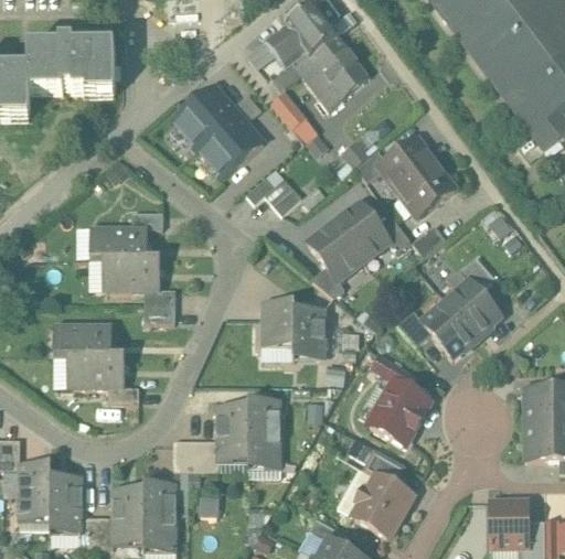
[(564,109),(564,0),(429,0),(544,152),(564,137),(564,131),(554,117),(564,109)]
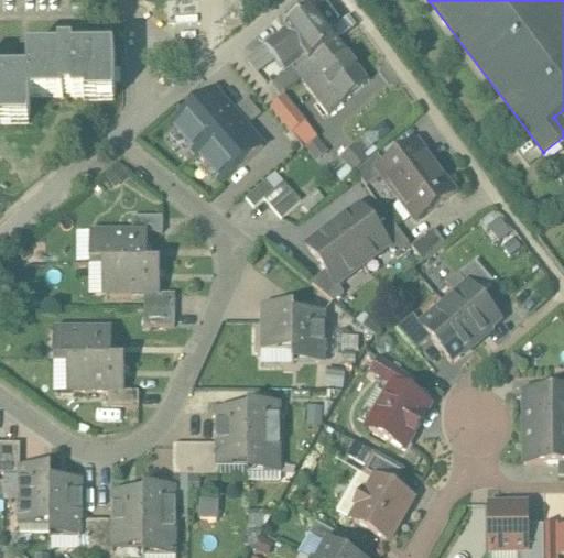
[(313,7),(286,28),(306,54),(293,64),(301,75),(314,64),(311,58),(337,39),(313,7)]
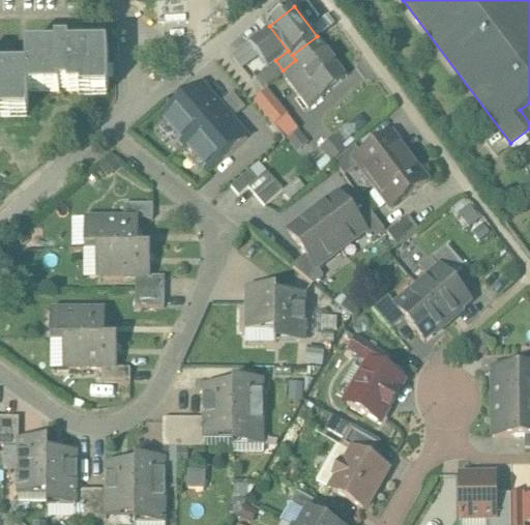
[(269,26),(248,40),(248,41),(236,51),(251,68),(263,59),(268,65),(275,60),(288,51),(269,26)]
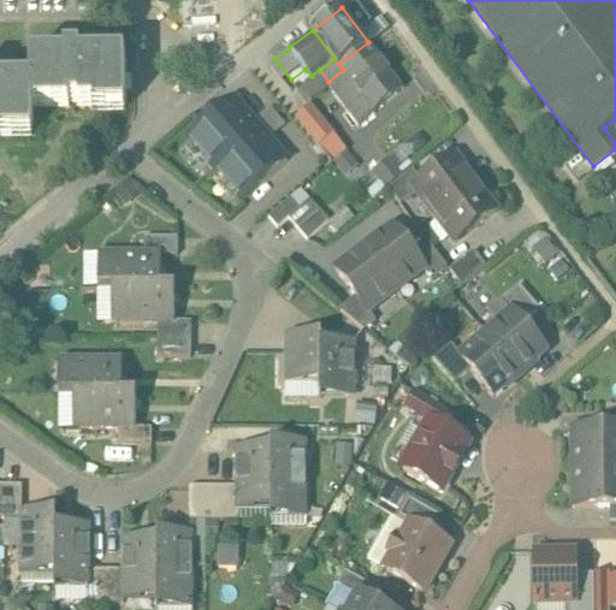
[(368,42),(339,64),(343,70),(329,82),(359,123),(401,86),(368,42)]
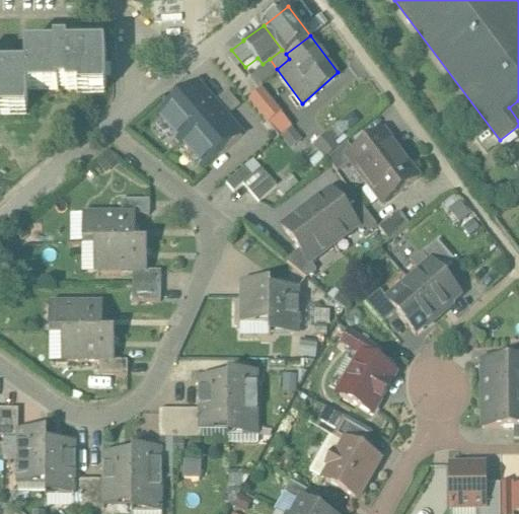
[(55,40),(55,45),(25,46),(26,66),(0,66),(0,107),(0,112),(27,112),(27,107),(27,106),(26,86),(57,86),(57,82),(66,82),(66,86),(78,85),(78,89),(105,89),(104,85),(105,85),(104,45),(67,45),(67,40),(55,40)]
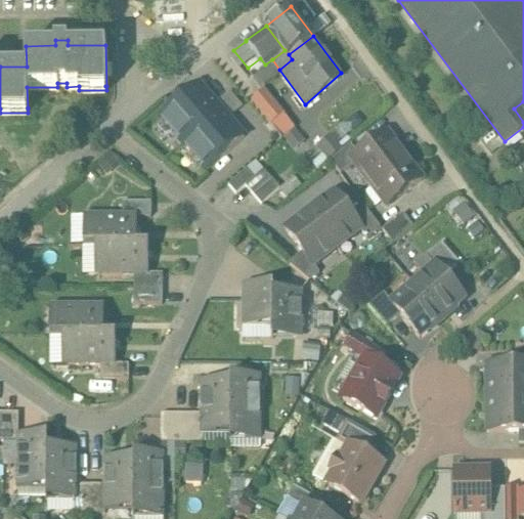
[(200,82),(160,115),(182,141),(221,107),(200,82)]
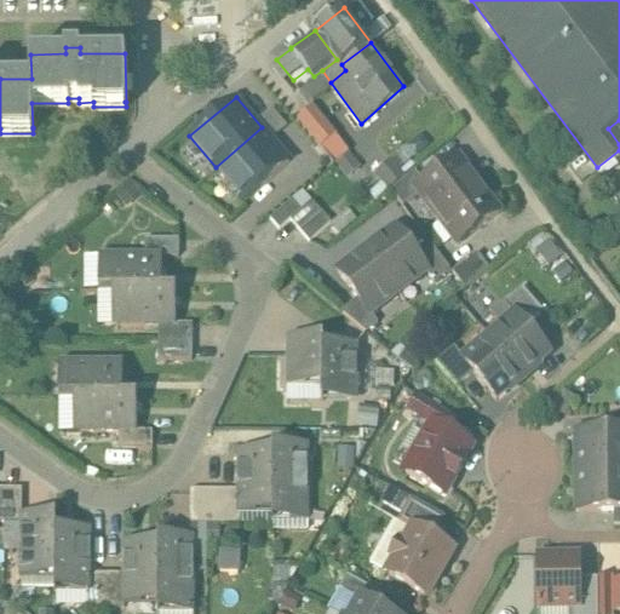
[(320,142),(336,128),(313,99),(296,113),(320,142)]
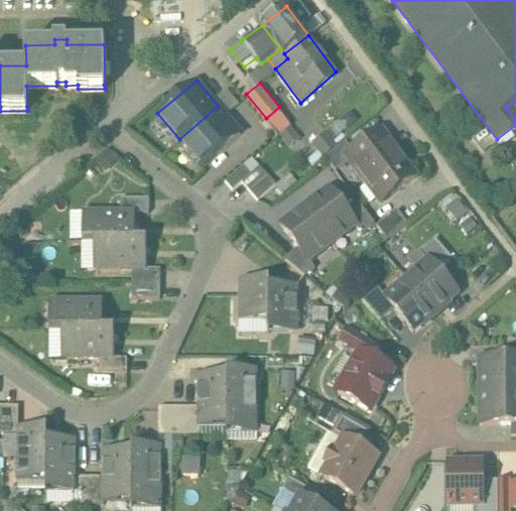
[(241,132),(218,106),(179,139),(202,165),(241,132)]
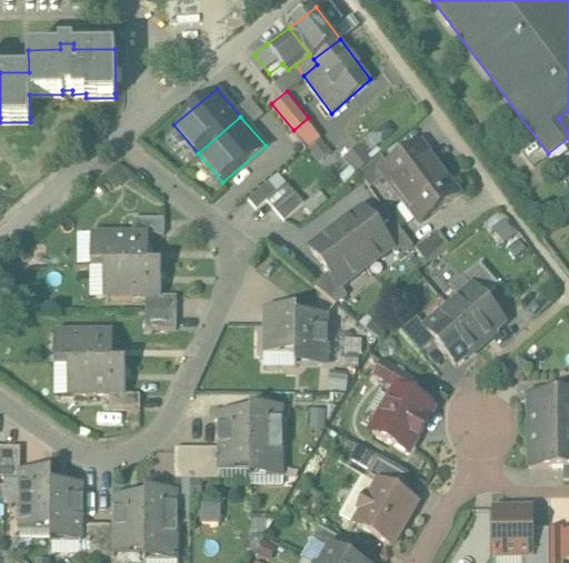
[(352,163),(378,150),(369,134),(343,149),(352,163)]
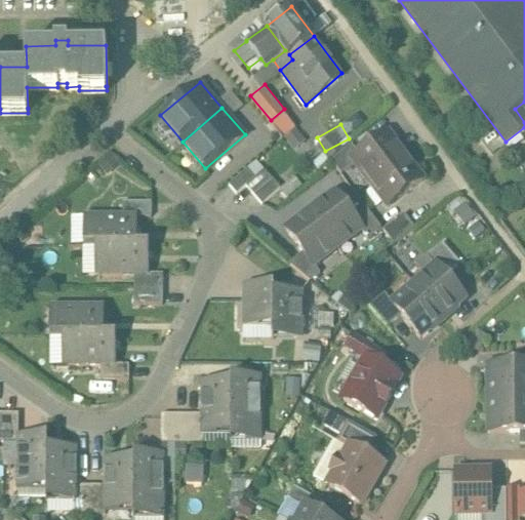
[(359,151),(352,156),(355,160),(370,180),(405,153),(387,129),(359,151)]
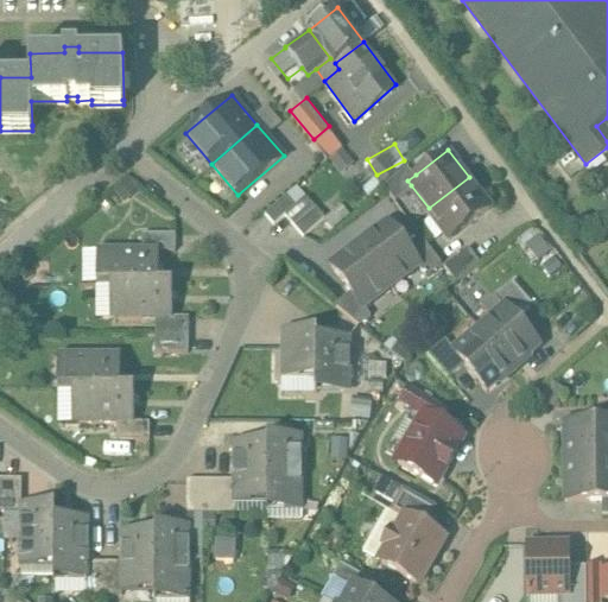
[(406,163),(384,183),(394,198),(411,185),(407,181),(416,175),(406,163)]
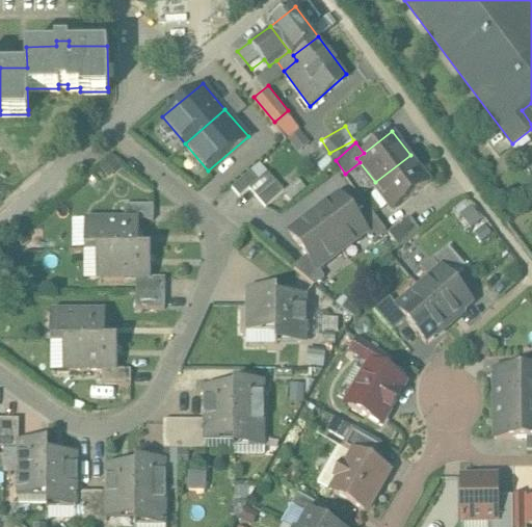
[(410,155),(375,182),(393,206),(428,180),(410,155)]
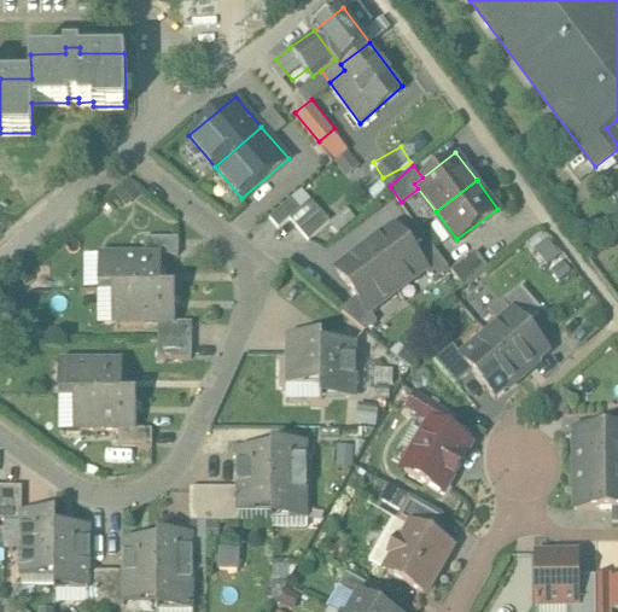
[(291,194),(269,214),(278,225),(289,215),(299,205),(291,194)]
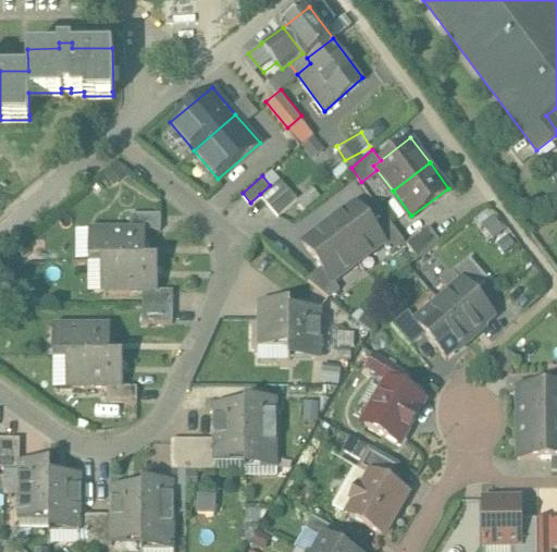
[(270,185),(260,194),(269,204),(288,186),(281,176),(270,185)]
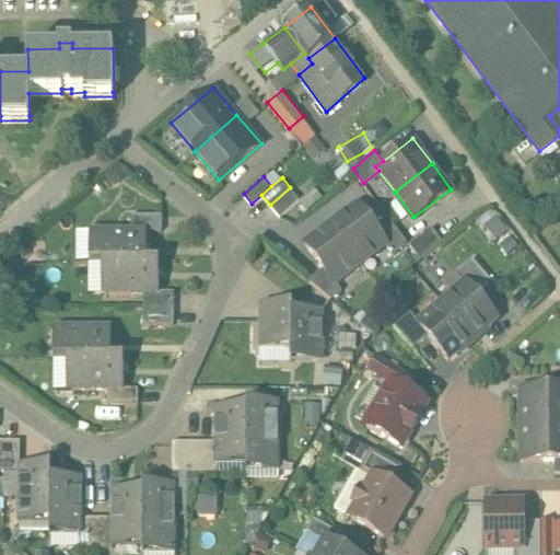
[(290,187),(270,205),(279,215),(299,197),(290,187)]
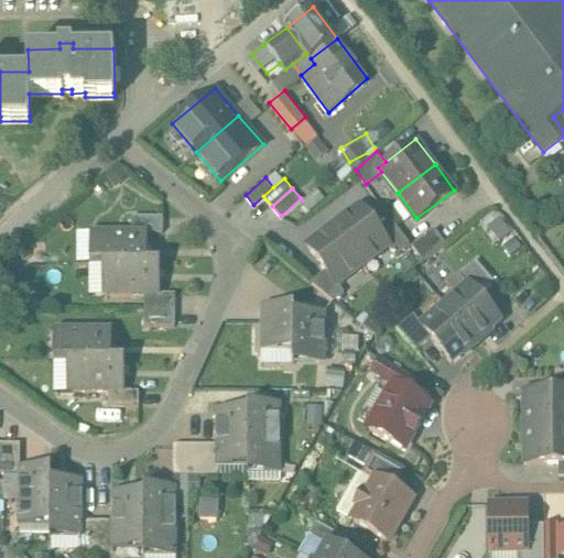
[(378,228),(359,204),(333,223),(362,262),(388,243),(389,242),(378,228)]
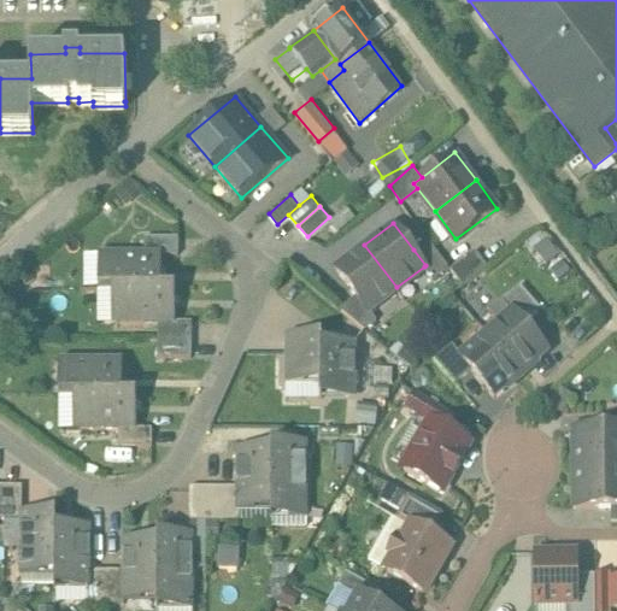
[(535,238),(542,256),(557,250),(550,231),(535,238)]
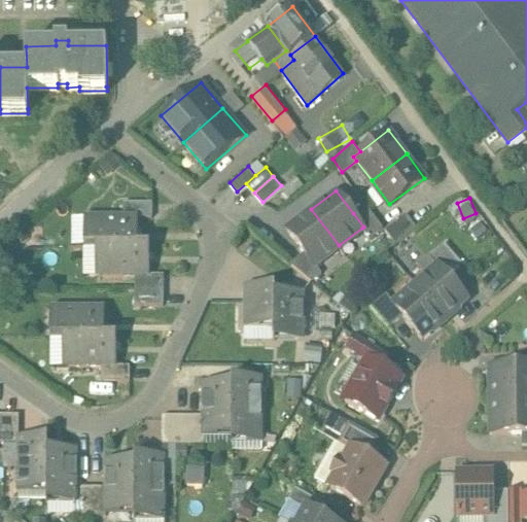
[(151,200),(123,200),(123,213),(137,213),(137,214),(151,214),(151,200)]
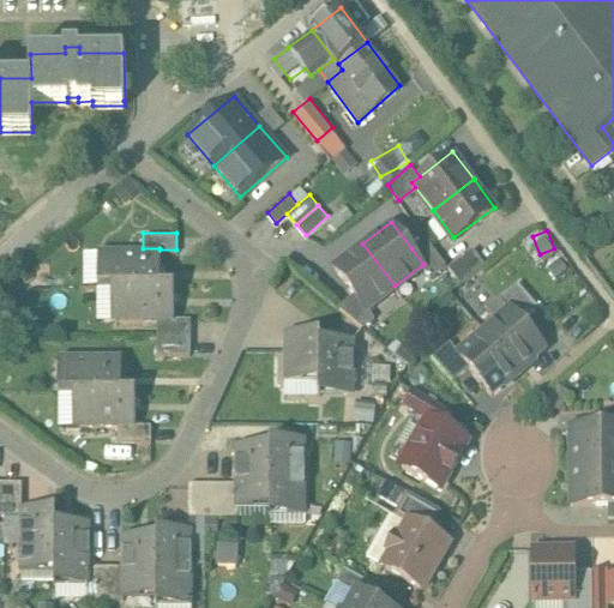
[(445,263),(427,238),(411,248),(423,264),(422,265),(429,275),(445,263)]
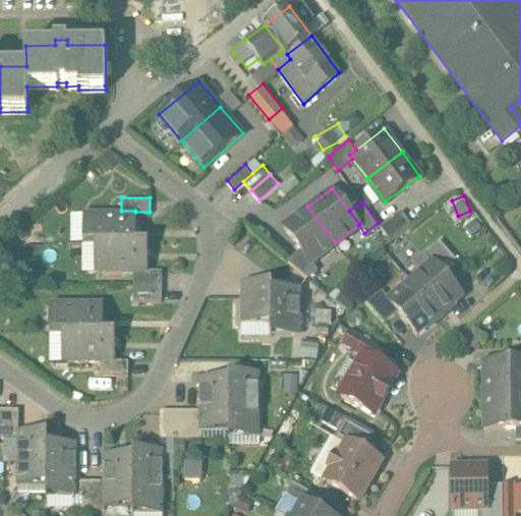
[(335,242),(307,207),(283,225),(300,247),(310,261),(311,260),(335,242)]
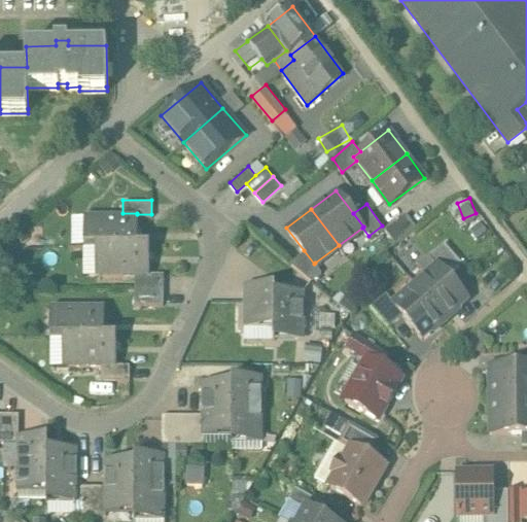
[(406,212),(384,228),(395,242),(416,224),(406,212)]
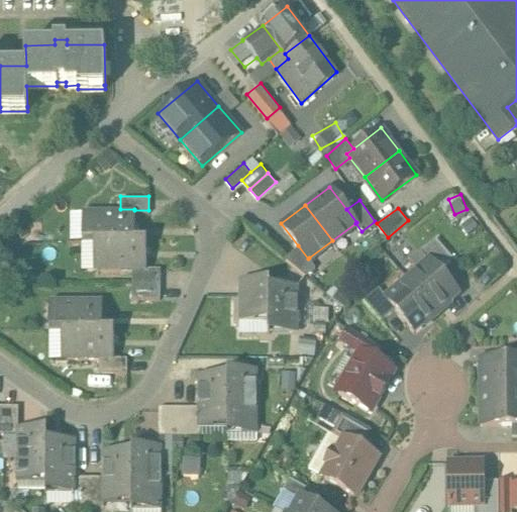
[(120,209),(88,209),(88,237),(82,237),(82,239),(99,239),(100,238),(134,238),(134,237),(134,210),(134,209),(120,209)]
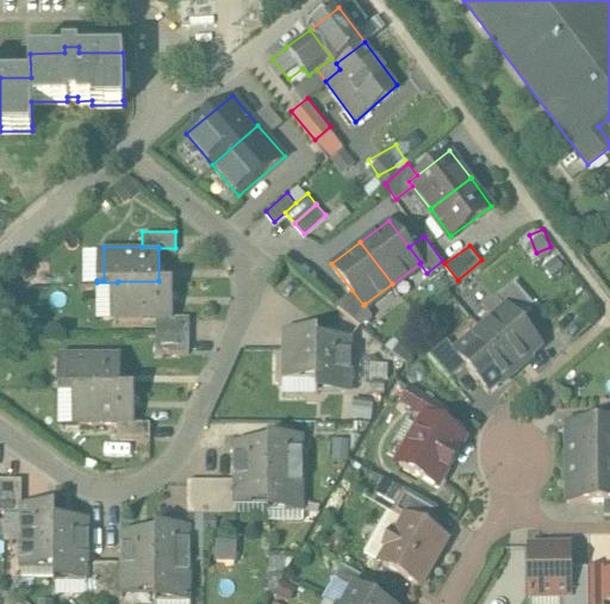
[(534,302),(514,279),(496,293),(506,305),(508,304),(517,316),(534,302)]
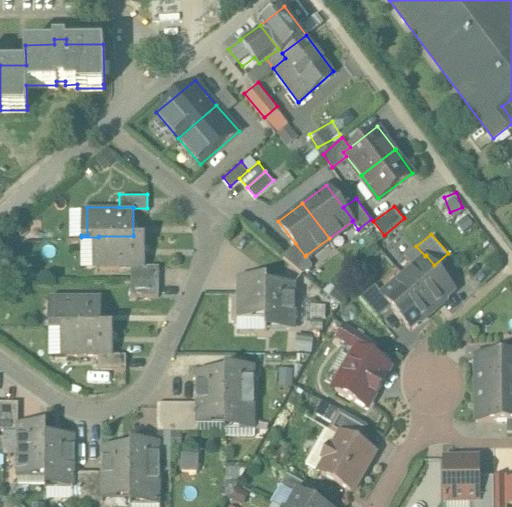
[(133,236),(99,236),(98,237),(99,265),(130,265),(145,265),(145,264),(145,235),(133,235),(133,236)]
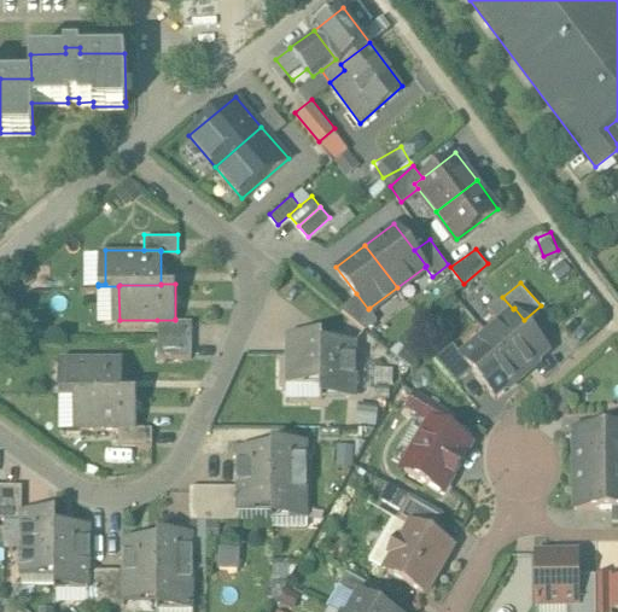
[(368,309),(356,293),(339,307),(365,327),(377,318),(369,308),(368,309)]
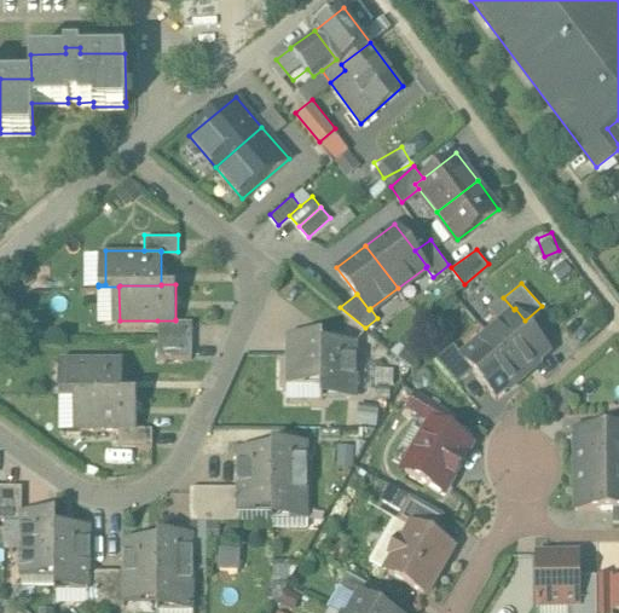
[(514,310),(489,331),(521,370),(548,347),(525,321),(515,308),(514,310)]
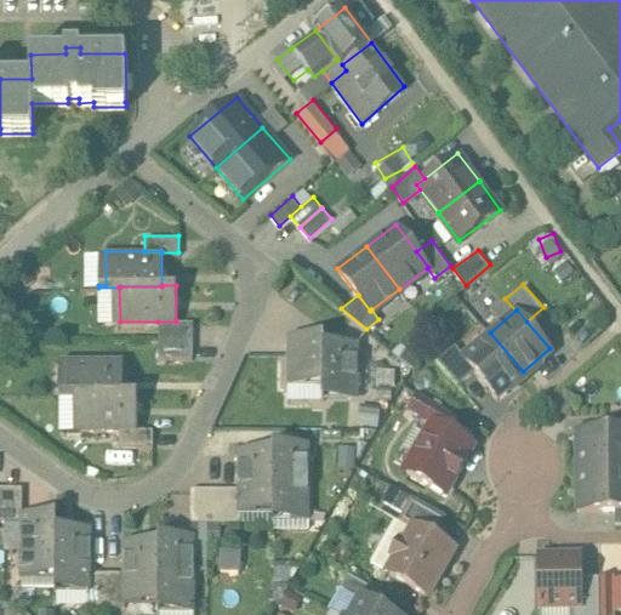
[(192,320),(176,320),(176,322),(158,322),(158,339),(192,339),(192,320)]
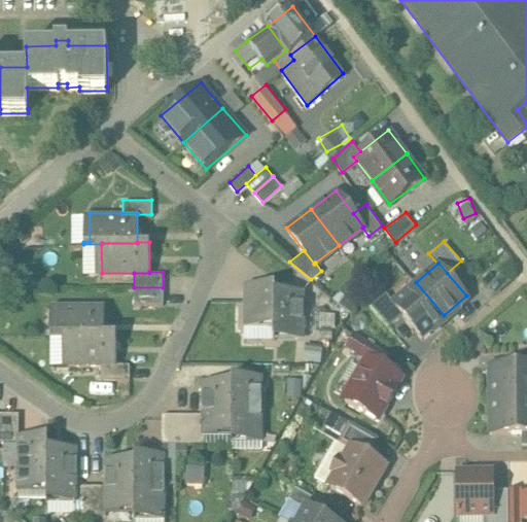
[(275,282),(244,282),(244,318),(273,319),(273,337),(275,337),(275,331),(304,331),(304,288),(275,288),(275,282)]
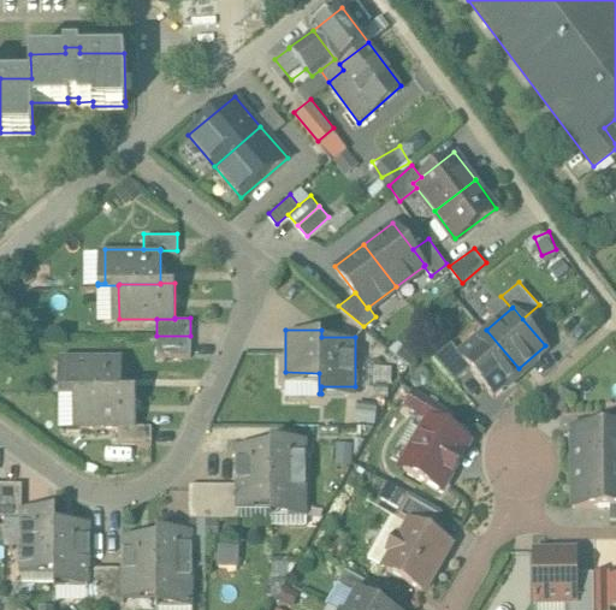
[(519,368),(486,330),(461,351),(460,353),(471,365),(493,391),(519,368)]
